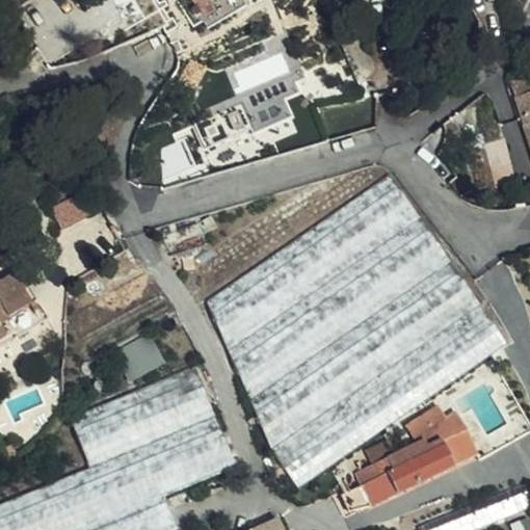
[(190,0),(208,28),(250,3),(248,0),(190,0)]
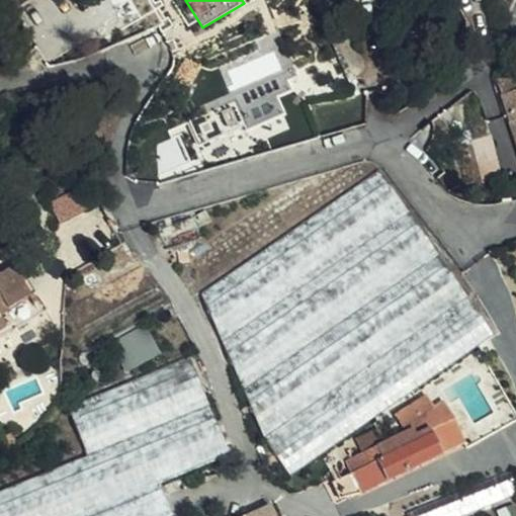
[(282,43),(270,48),(280,71),(226,96),(245,132),(282,114),(275,99),(290,92),(285,80),(296,75),(282,43)]
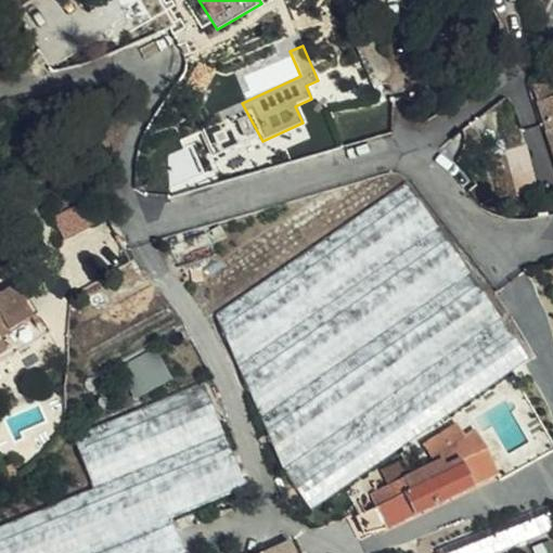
[(528,82),(534,99),(552,93),(552,85),(550,76),(528,82)]
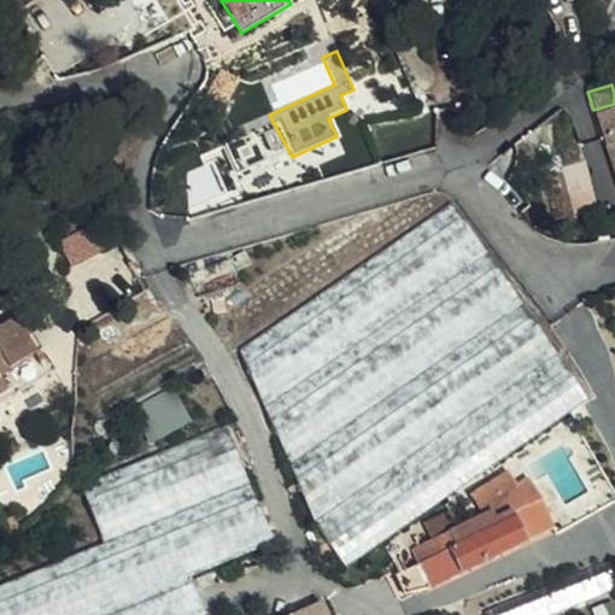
[(614,104),(593,110),(611,170),(614,168),(614,104)]
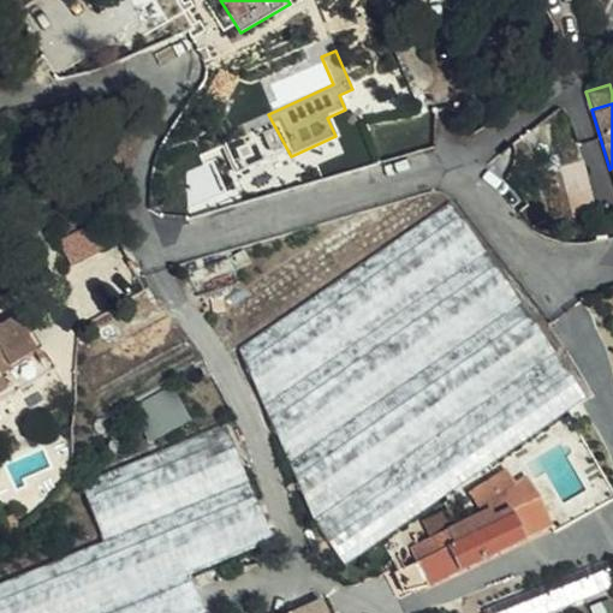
[(278,168),(263,138),(214,162),(228,192),(278,168)]
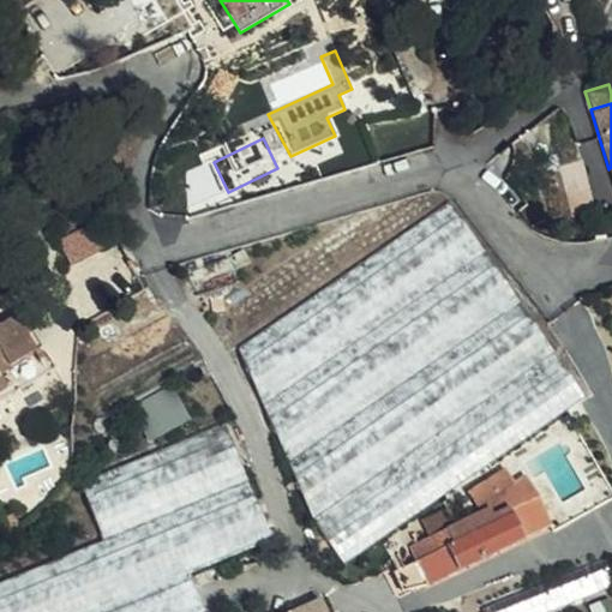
[(561,161),(570,210),(593,205),(583,156),(561,161)]
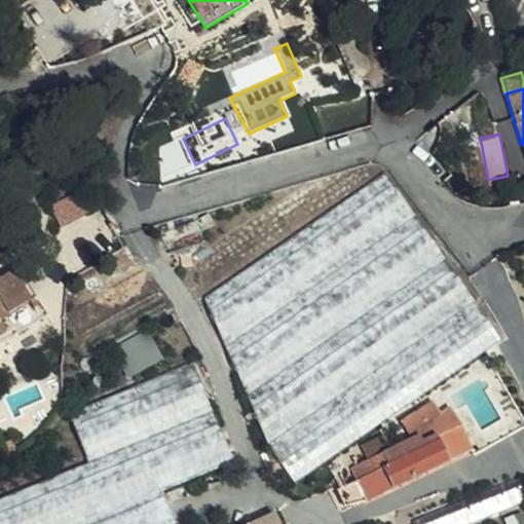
[(311,287),(414,215),(383,173),(203,298),(225,346),(311,287)]
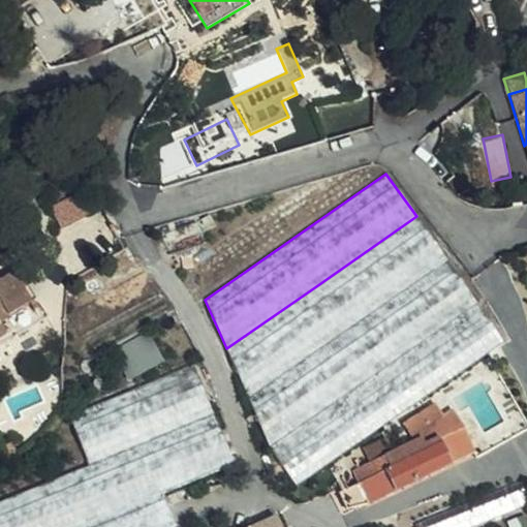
[(482,194),(477,184),(468,187),(473,198),(482,194)]
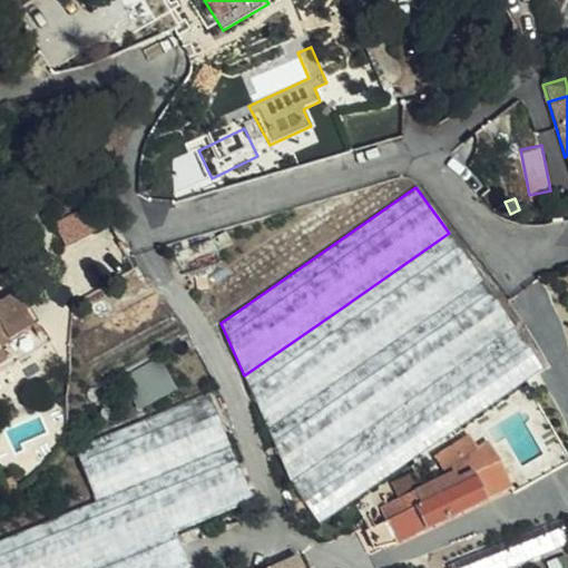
[(92,229),(84,208),(54,222),(64,243),(92,229)]
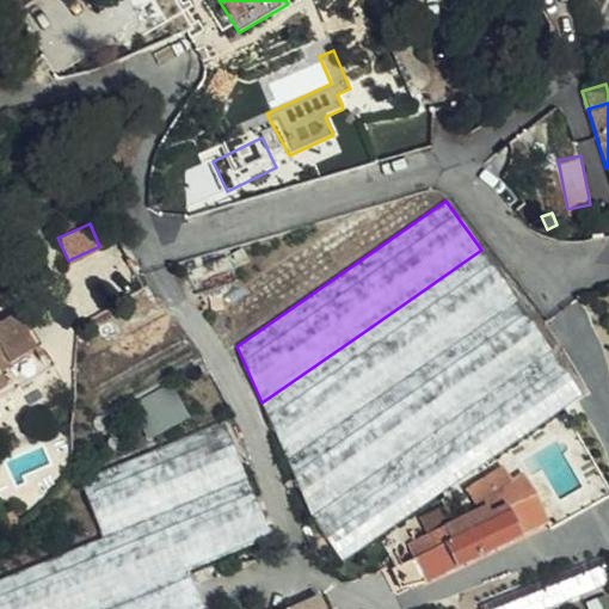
[(320,241),(227,306),(227,307),(246,333),(339,268),(320,241)]
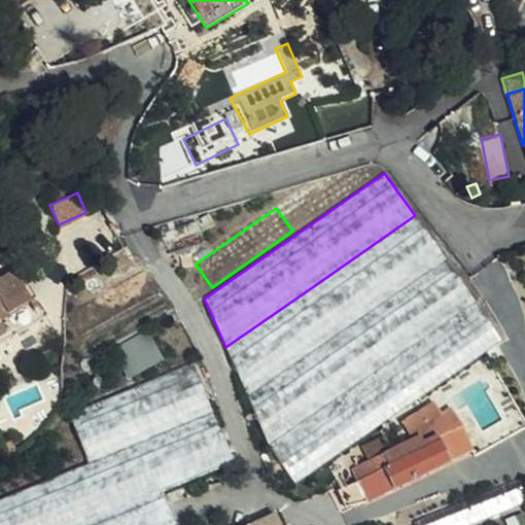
[(197,220),(203,231),(213,224),(207,214),(197,220)]
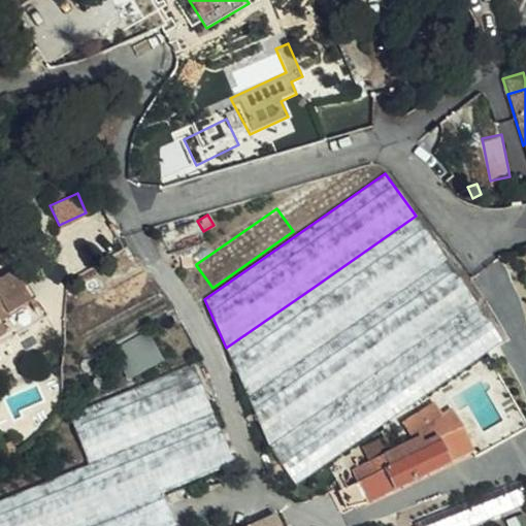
[(169,252),(182,257),(191,254),(193,254),(196,251),(201,243),(203,231),(197,221),(192,216),(161,224),(161,234),(164,244),(169,252)]
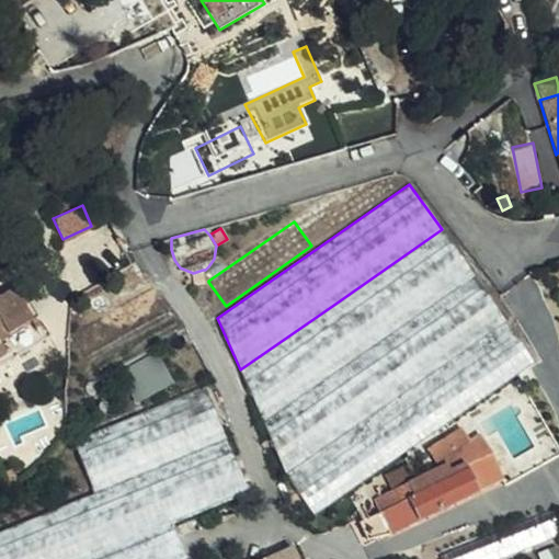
[(263,422),(474,275),(442,230),(442,229),(332,306),(240,369),(263,422)]
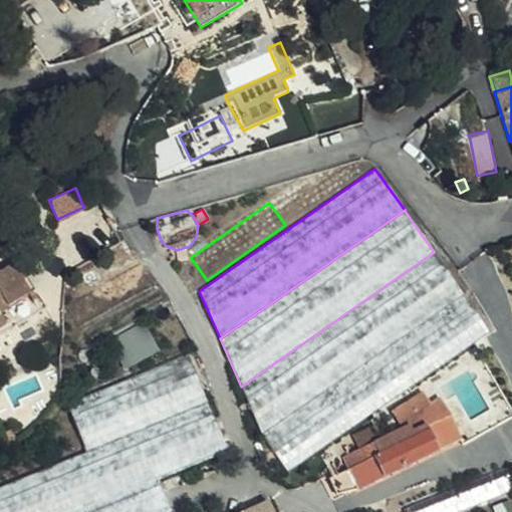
[(191,258),(191,257),(186,247),(177,250),(180,262),(191,258)]
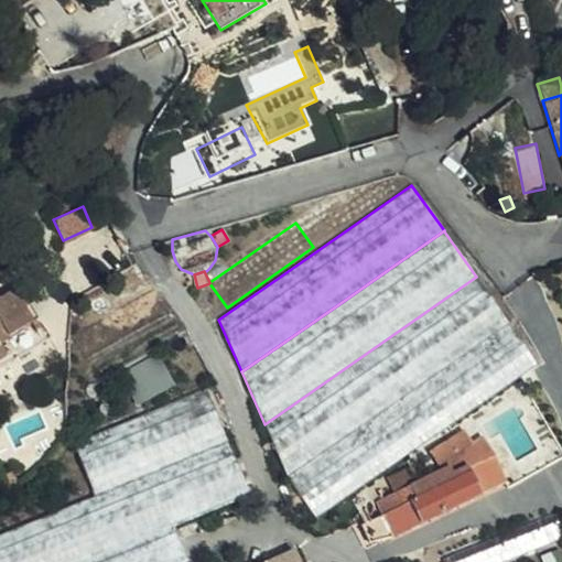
[(508,323),(476,277),(265,424),(288,476),(508,323)]
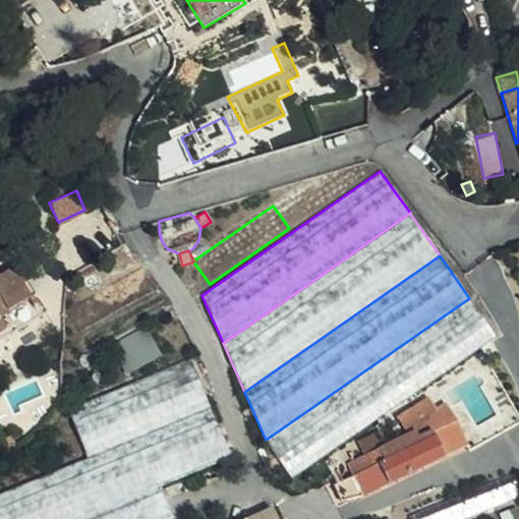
[(0,328),(3,326),(0,321),(0,312),(30,293),(20,281),(26,277),(15,262),(0,271),(0,328)]
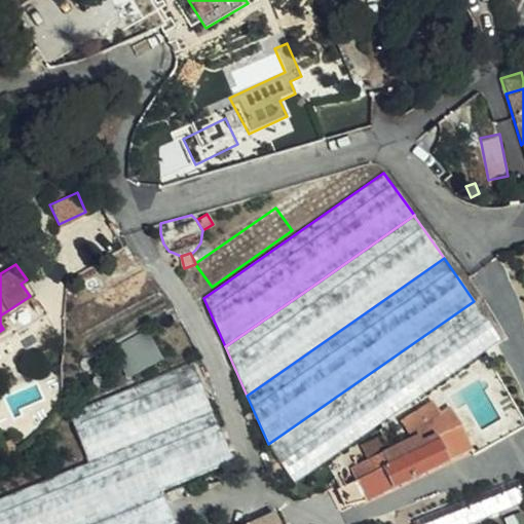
[(499,338),(474,301),(268,444),(293,481),(456,368),(499,338)]
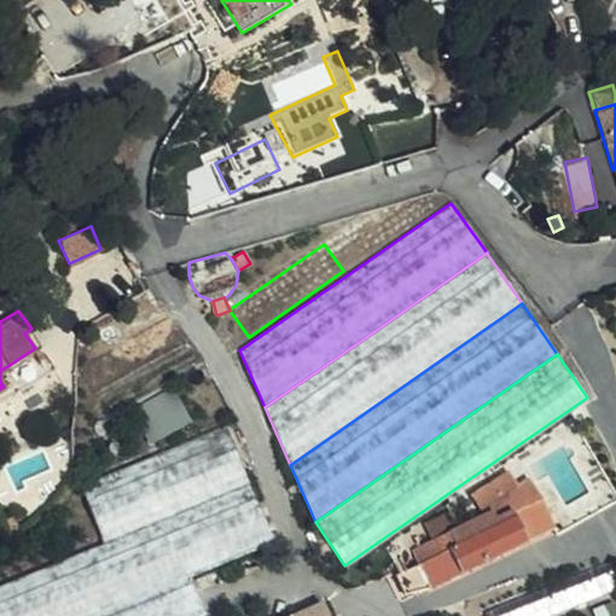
[(173,384),(139,401),(156,435),(190,418),(173,384)]
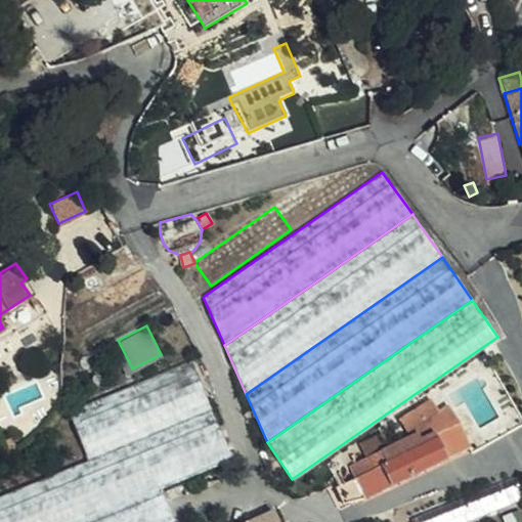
[(0,521),(71,521),(160,486),(230,458),(192,361),(70,410),(88,460),(0,495),(0,521)]
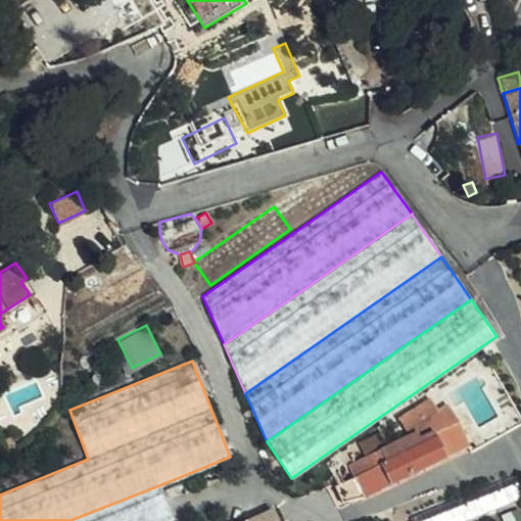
[(446,403),(416,431),(419,436),(454,418),(446,403)]
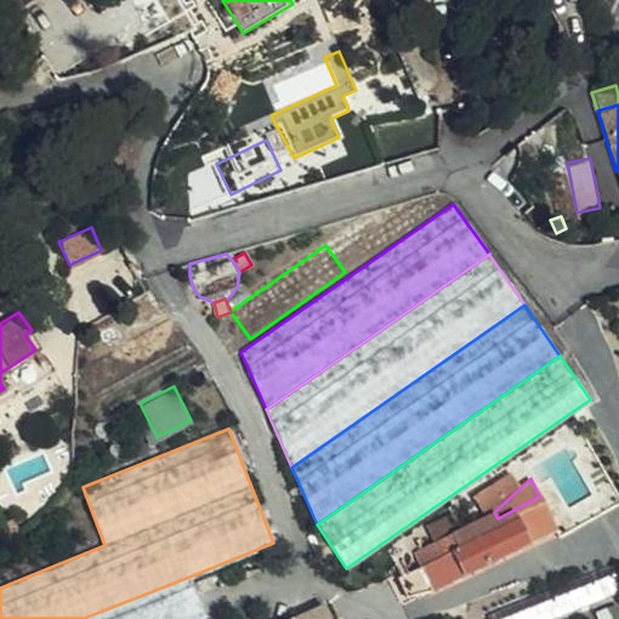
[(539,497),(498,518),(494,512),(456,531),(432,544),(415,552),(422,564),(433,586),(435,588),(557,524),(541,495),(539,497)]
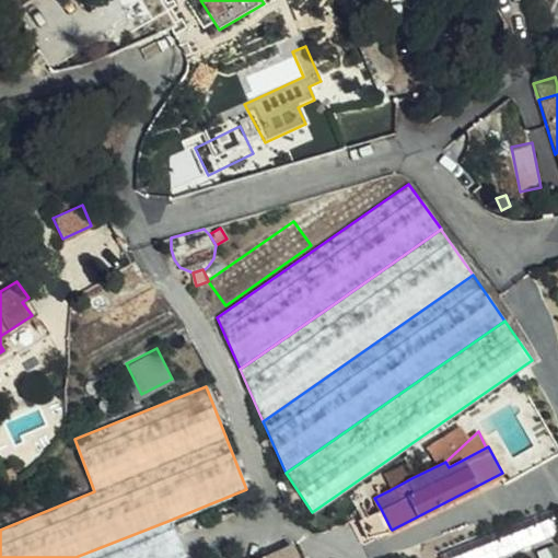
[(13,469),(3,455),(0,457),(0,477),(13,469)]
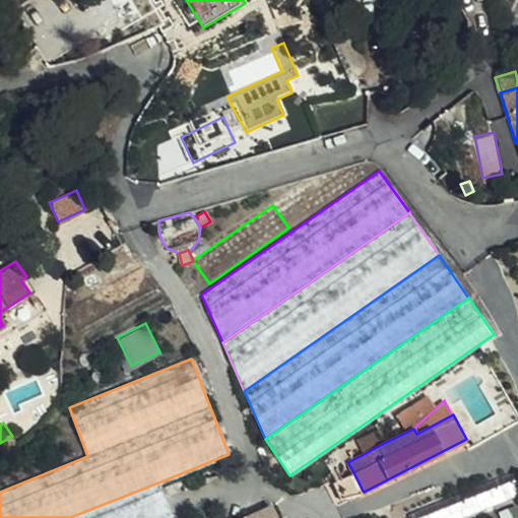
[(362,455),(382,444),(377,433),(355,442),(362,455)]
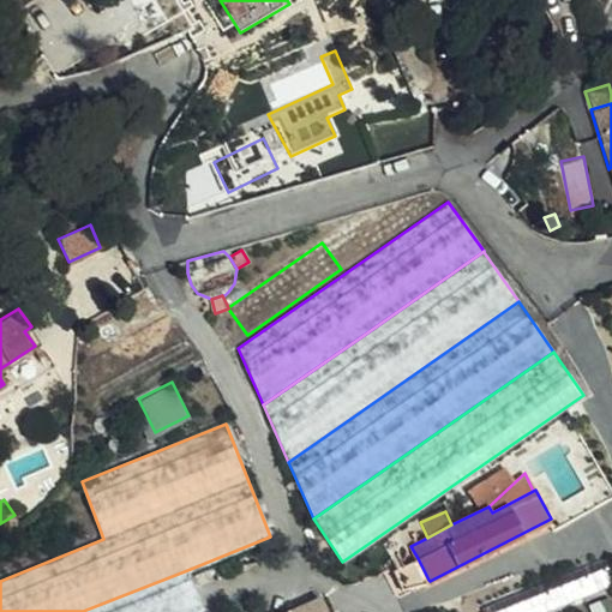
[(429,580),(418,558),(395,570),(402,588),(429,580)]
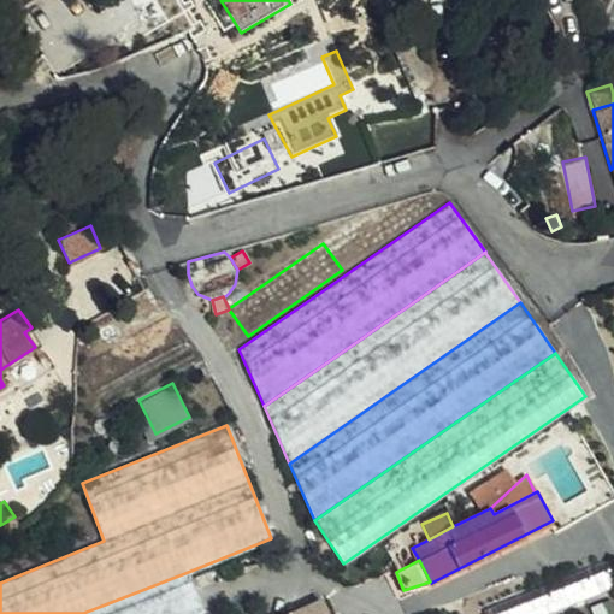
[(480,608),(483,613),(544,613),(613,585),(613,583),(604,560),(480,608)]
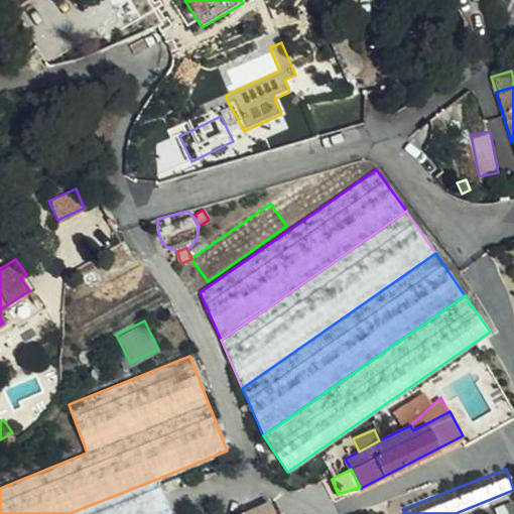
[(171,513),(157,479),(70,513),(171,513)]
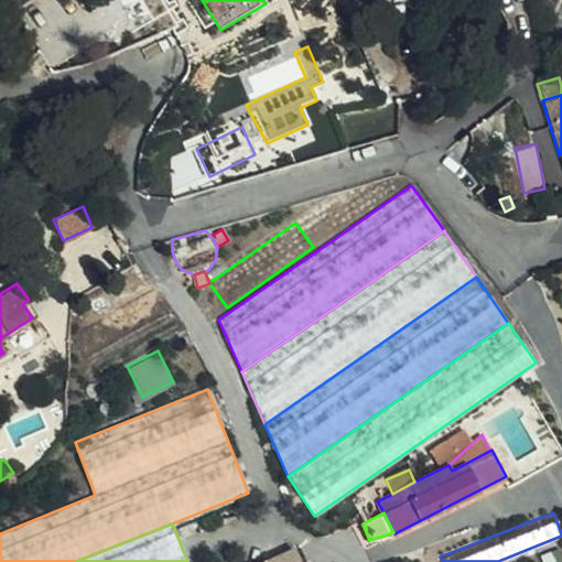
[(543,561),(557,561),(561,560),(561,539),(538,550),(543,561)]
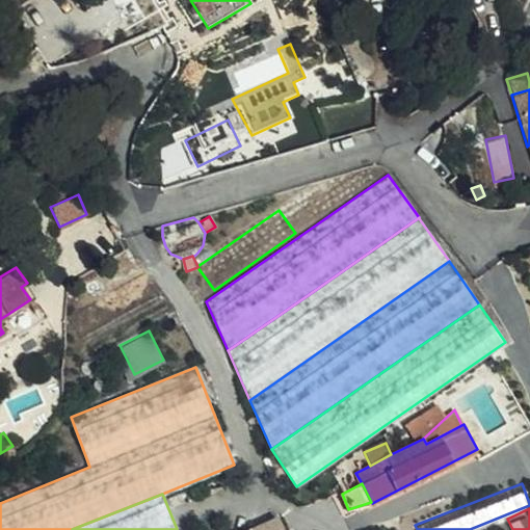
[(280,529),(275,518),(246,529),(280,529)]
